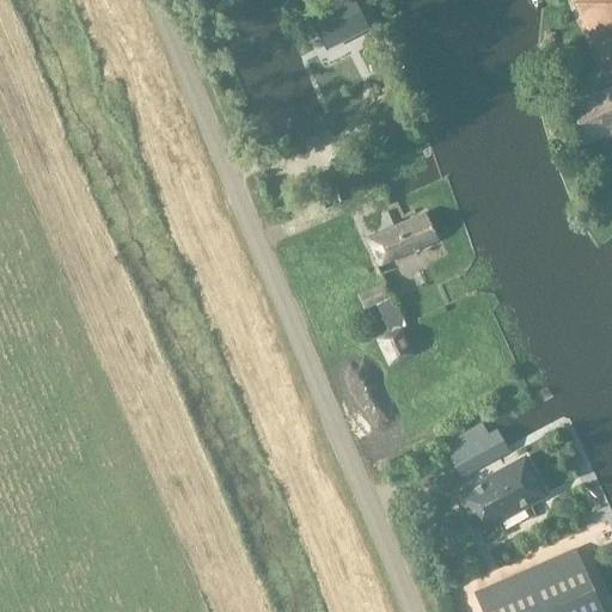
[(611,0),(583,0),(573,5),(606,75),(611,72),(611,0)]
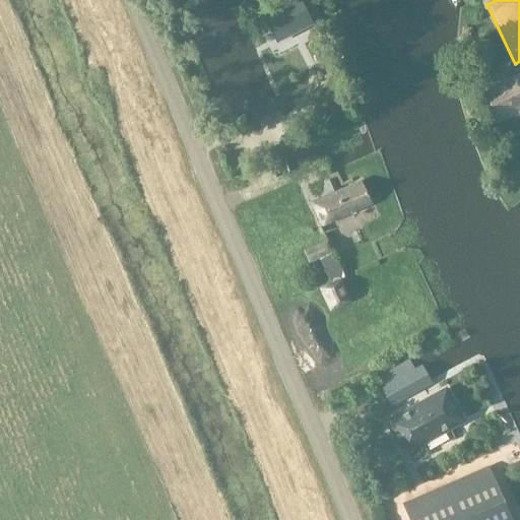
[(301,5),(268,21),(278,40),(310,23),(301,5)]
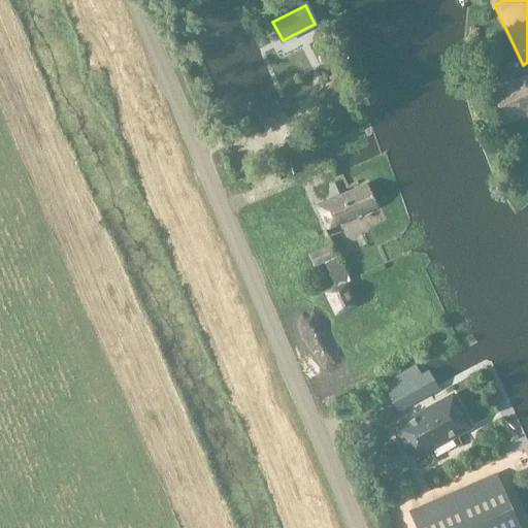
[(504,124),(527,111),(527,78),(491,97),(504,124)]
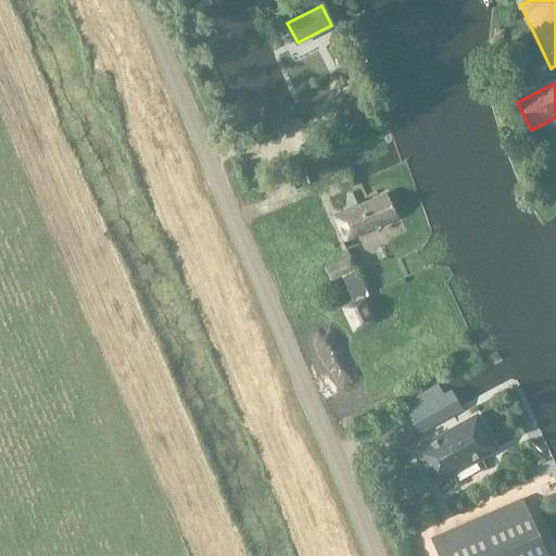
[(394,218),(384,194),(313,224),(332,266),(382,243),(375,227),(394,218)]
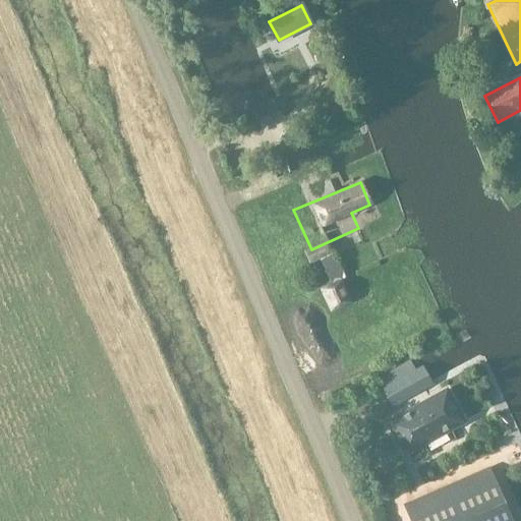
[(354,300),(343,277),(299,296),(310,321),(354,300)]
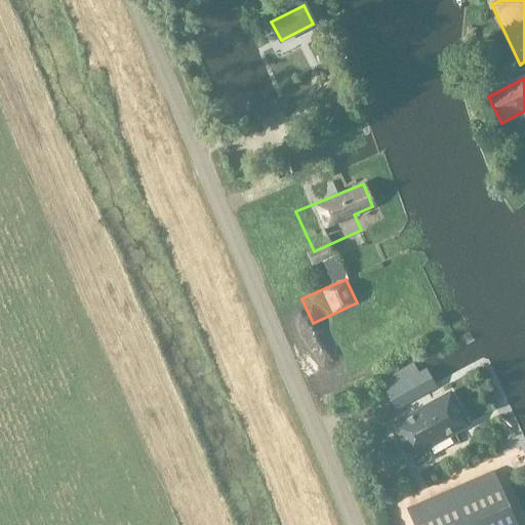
[(384,380),(389,390),(385,392),(396,411),(436,389),(425,369),(418,373),(412,364),(384,380)]
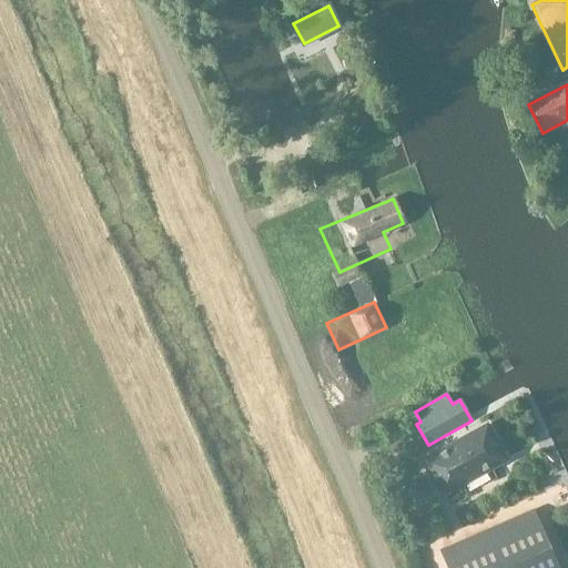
[(439,483),(456,487),(492,467),(495,455),(490,454),(484,443),(485,438),(473,434),(437,454),(433,472),(437,473),(438,473),(442,478),(440,478),(439,483)]
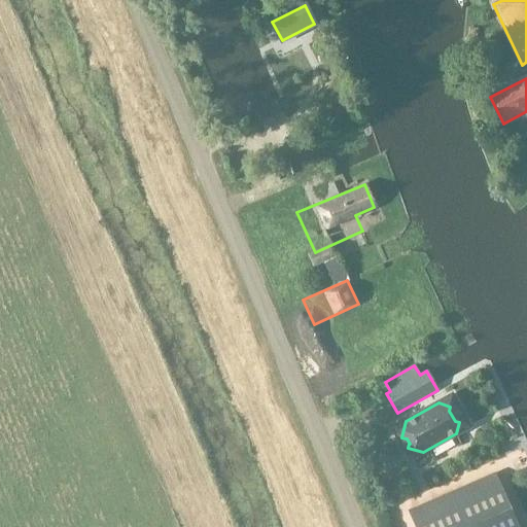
[(518,526),(495,473),(408,512),(414,526),(518,526)]
